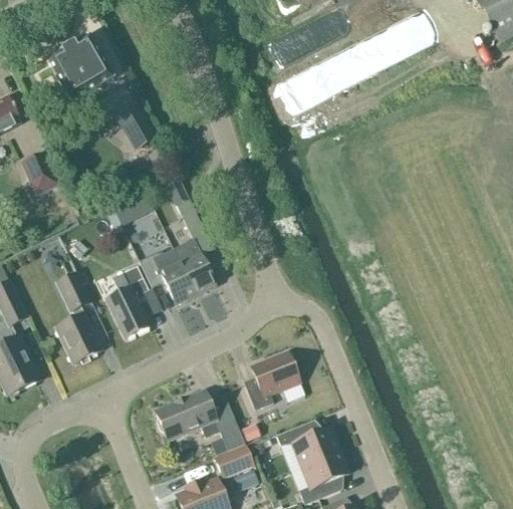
[(479,0),(500,41),(512,34),(512,0),(479,0)]
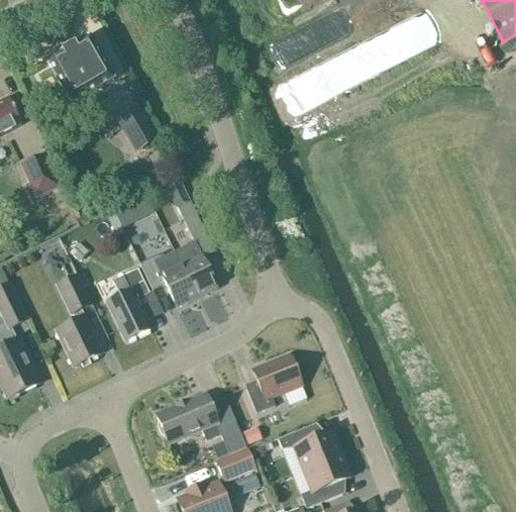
[(71,101),(86,93),(114,77),(90,34),(89,34),(47,58),(46,59),(71,101)]
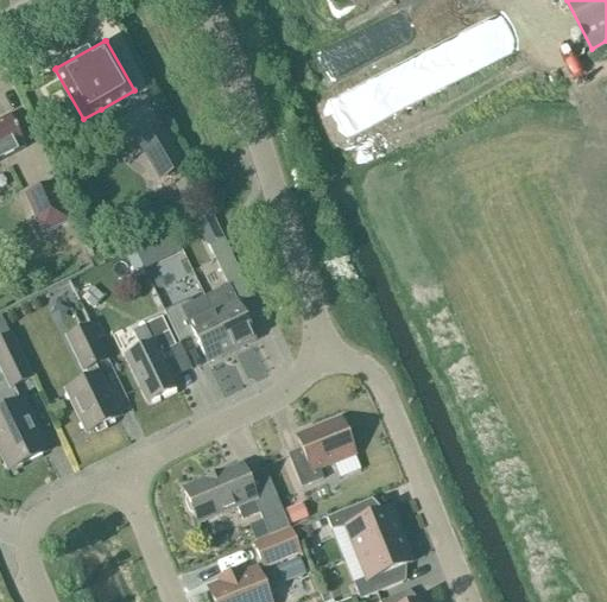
[(0,160),(20,151),(18,146),(26,143),(10,112),(0,116),(0,160)]
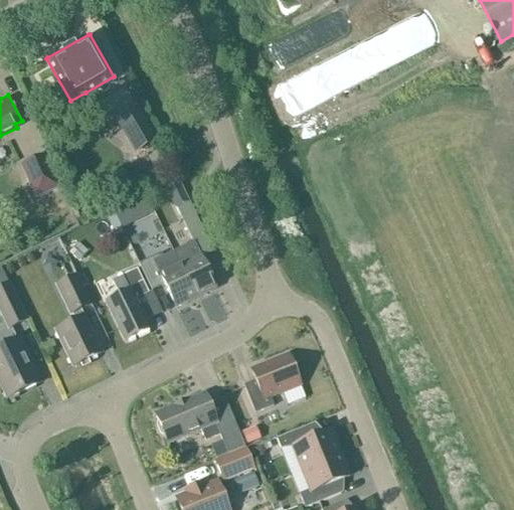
[(138,104),(126,111),(144,144),(157,137),(138,104)]
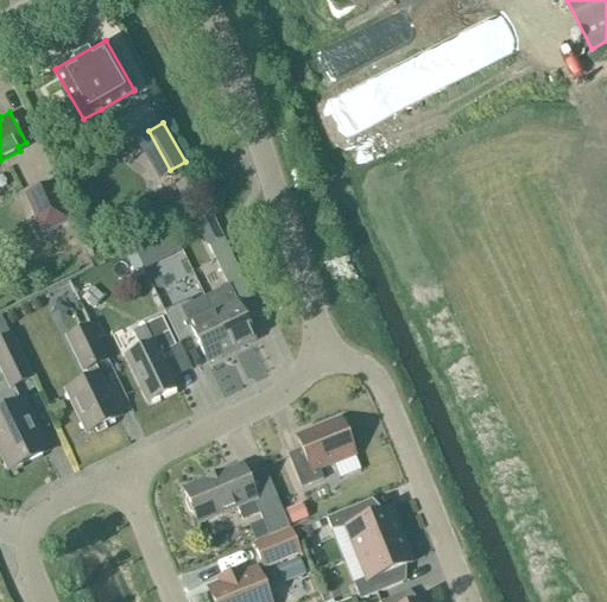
[(70,216),(54,178),(26,190),(43,228),(70,216)]
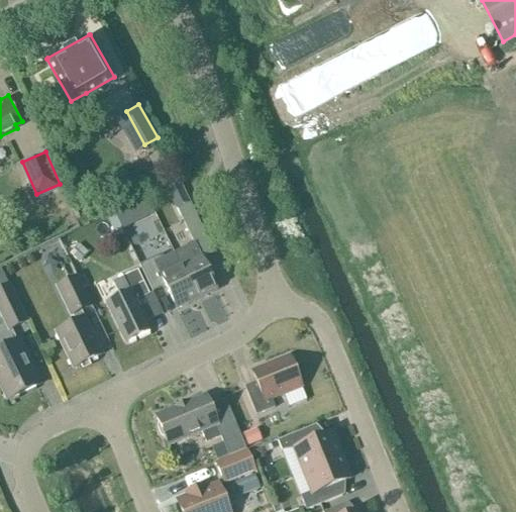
[(181,179),(167,185),(176,204),(190,198),(189,197),(183,184),(181,179)]
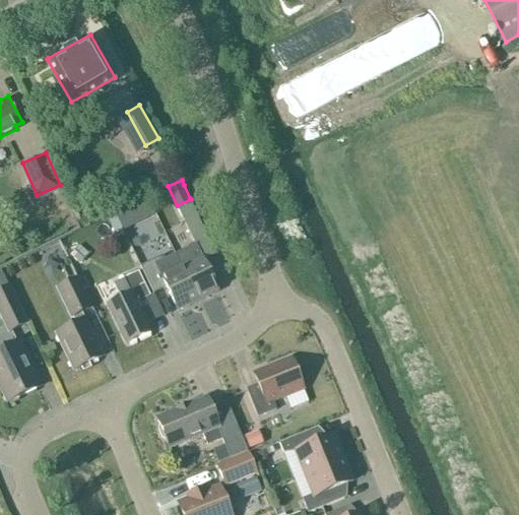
[(191,199),(177,205),(193,238),(206,232),(192,200),(191,199)]
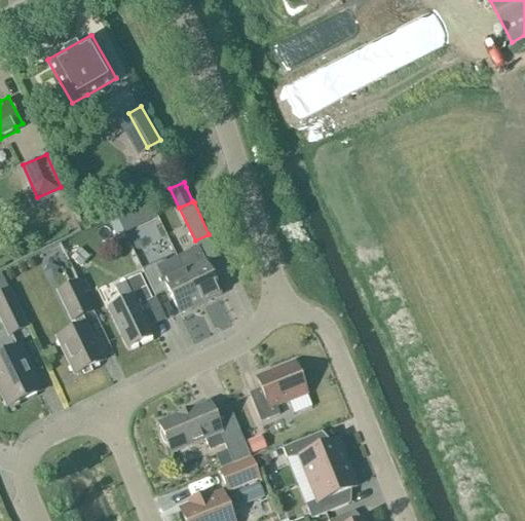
[(130,207),(116,214),(118,217),(124,230),(139,223),(133,209),(130,207)]
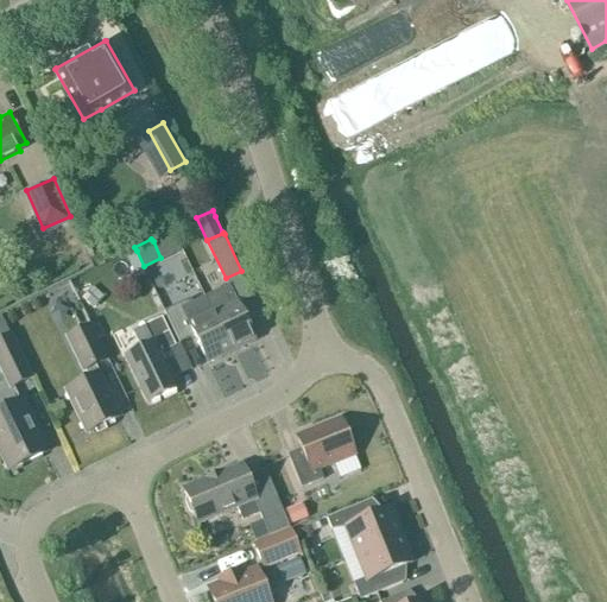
[(213,308),(232,348),(255,336),(236,296),(235,297),(228,282),(217,287),(225,302),(213,308)]
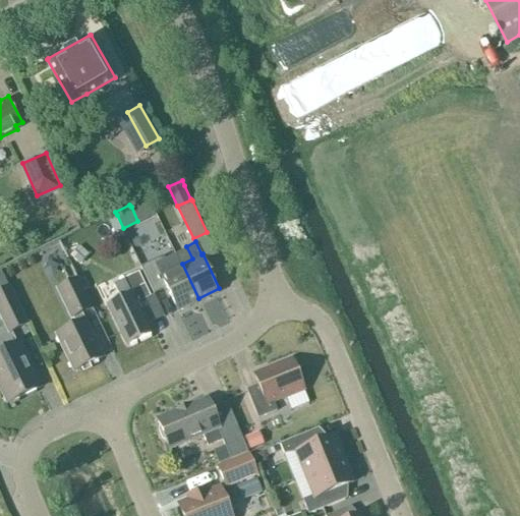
[(182,264),(171,269),(163,251),(140,263),(154,290),(166,284),(178,308),(198,298),(182,264)]
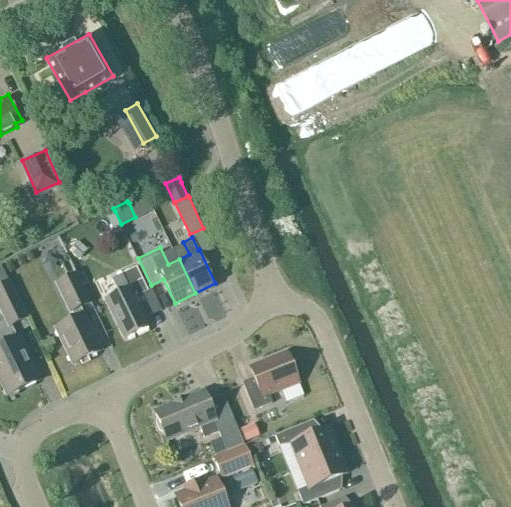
[(134,295),(148,288),(136,264),(122,271),(129,285),(105,296),(124,336),(148,324),(134,295)]
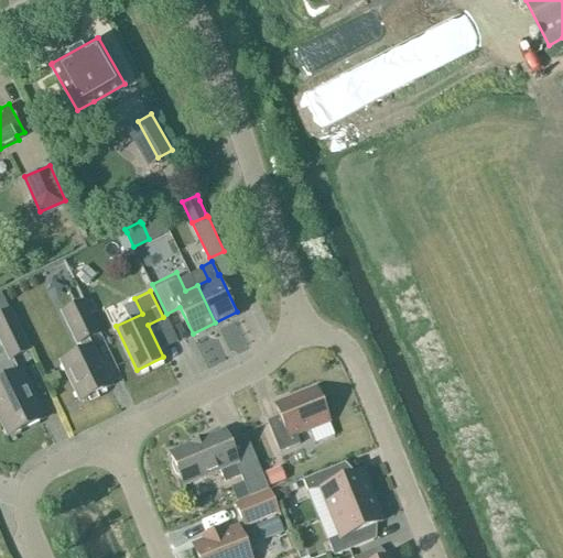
[(83,347),(62,358),(80,397),(111,382),(88,335),(100,329),(84,296),(64,307),(79,339),(83,347)]
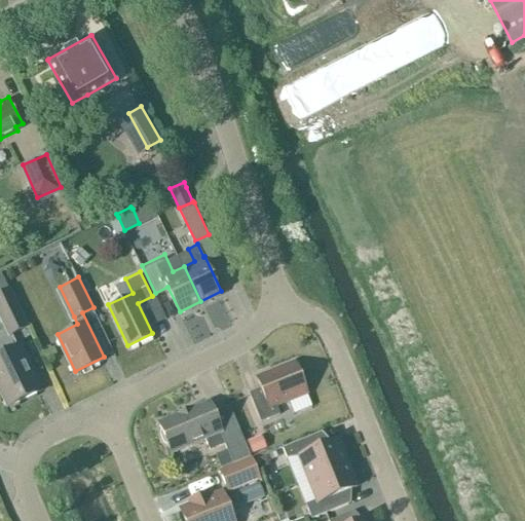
[(27,324),(9,287),(0,291),(0,313),(9,332),(27,324)]
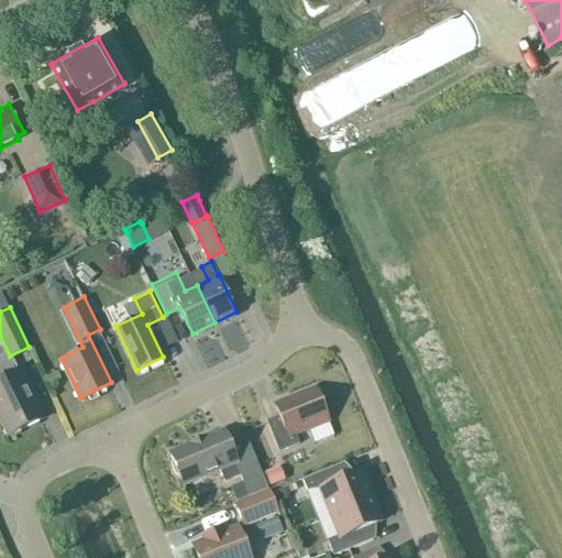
[(0,414),(9,433),(44,415),(43,414),(41,415),(29,390),(31,389),(21,367),(0,375),(0,414)]
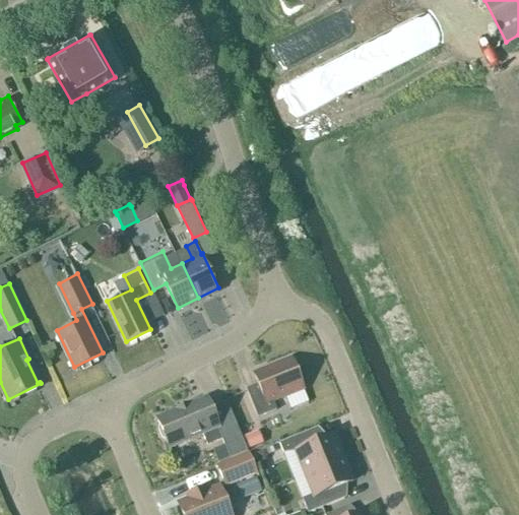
[(259,380),(247,385),(258,413),(276,405),(273,396),(303,384),(292,355),(254,370),(259,380)]
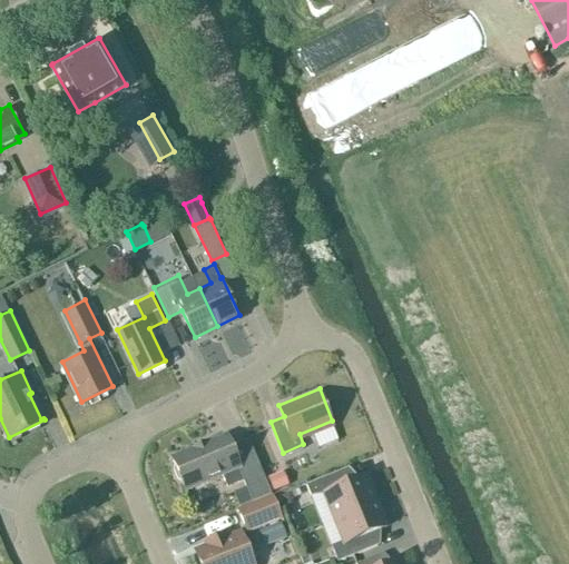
[(257,457),(241,464),(226,431),(172,454),(186,487),(223,472),(227,484),(244,477),(246,483),(253,497),(272,490),(257,457)]
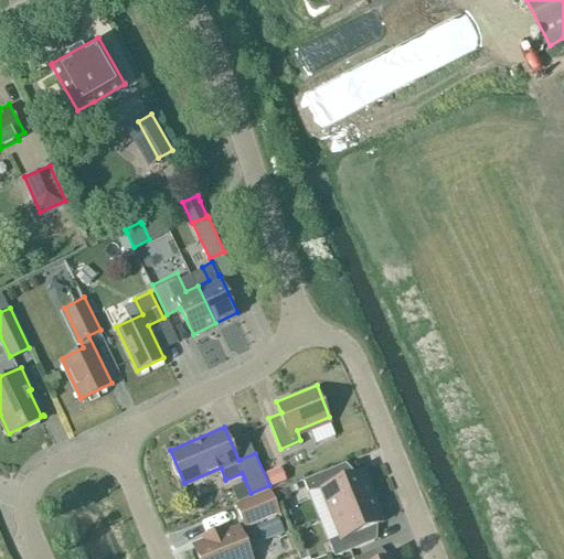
[(343,461),(304,476),(308,487),(321,485),(331,511),(374,493),(364,468),(349,474),(343,461)]
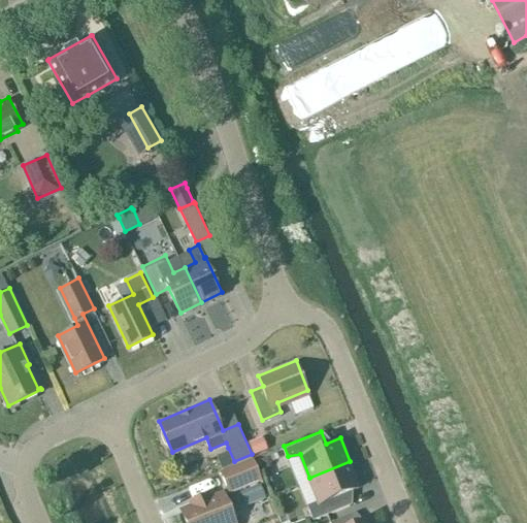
[(253,450),(268,447),(266,433),(251,435),(253,450)]
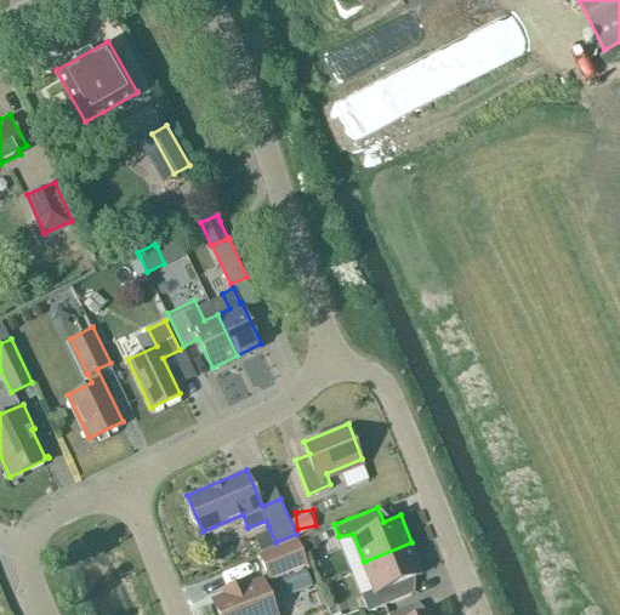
[(268,527),(255,533),(261,548),(276,542),(268,527)]
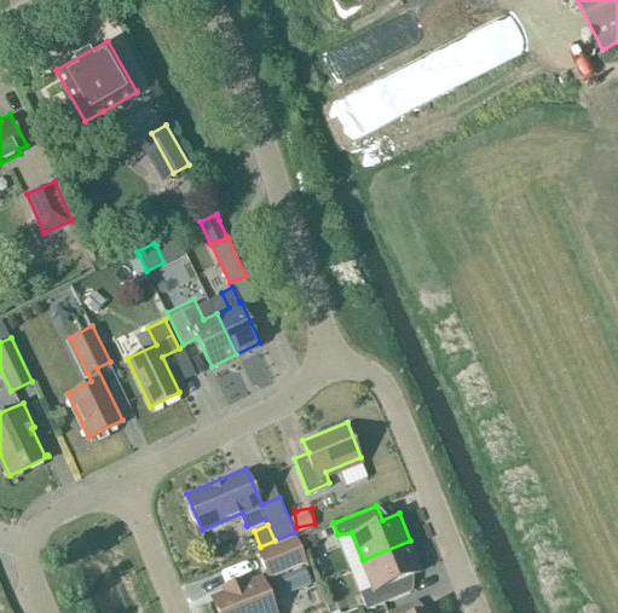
[(269,573),(305,559),(295,536),(260,550),(269,573)]
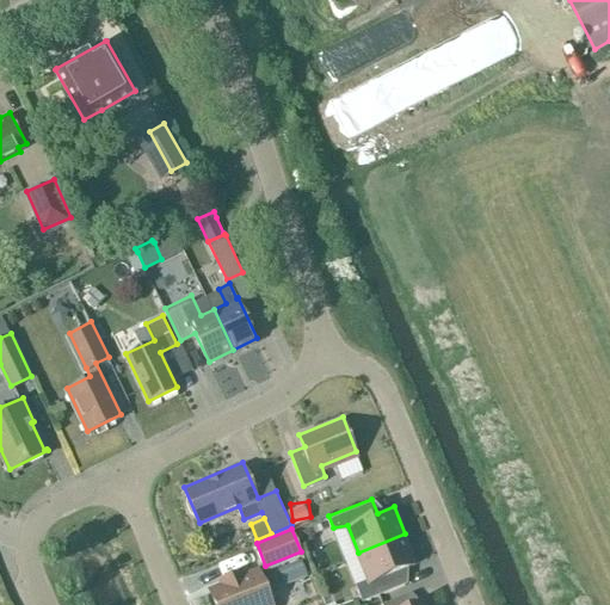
[(416,560),(405,533),(358,553),(369,578),(357,582),(364,598),(405,581),(399,567),(416,560)]
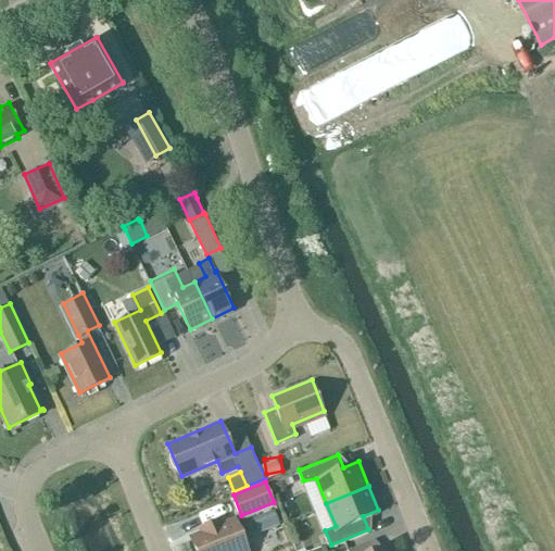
[(198,525),(201,531),(191,536),(198,550),(242,550),(230,520),(224,523),(221,515),(198,525)]
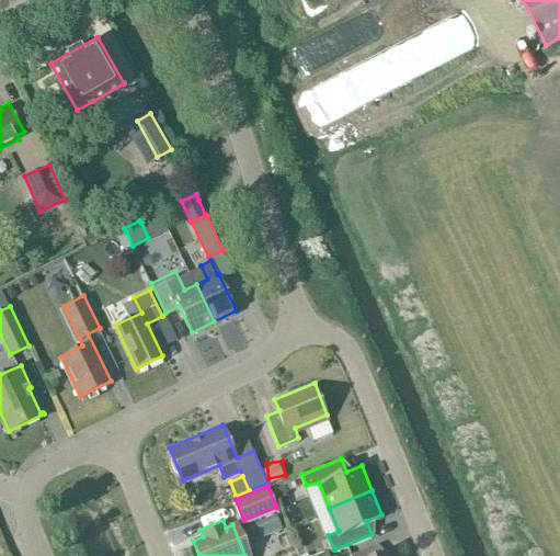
[(398,555),(396,548),(380,555),(375,543),(351,553),(352,555),(398,555)]
